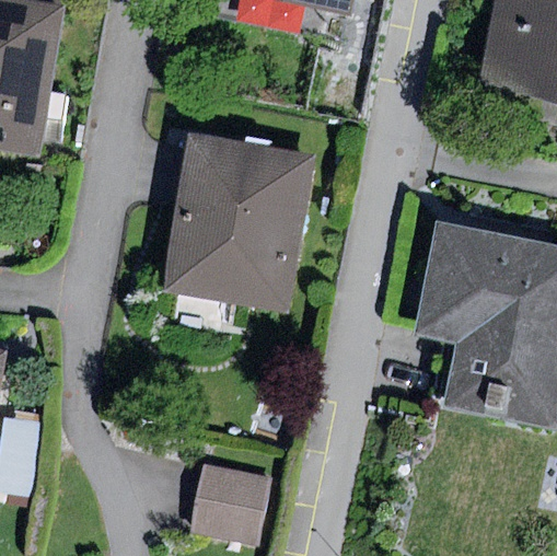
[(62,4),(36,0),(0,0),(0,148),(37,154),(62,4)]
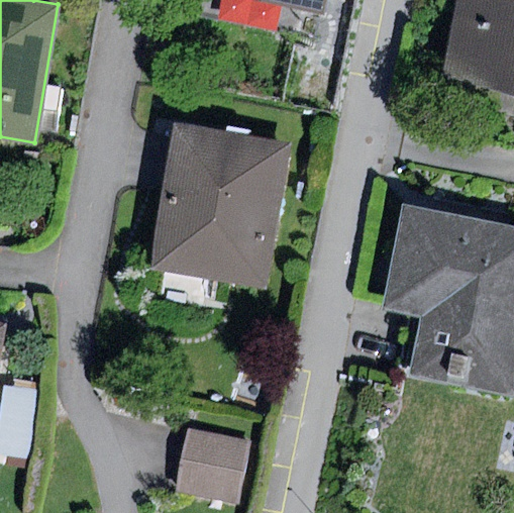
[(277,0),(323,9),(325,0),(277,0)]
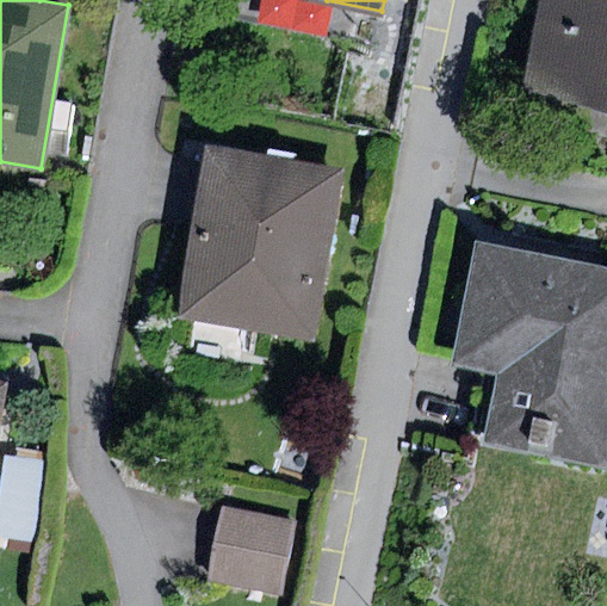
[(538,0),(521,87),(606,104),(606,0),(538,0)]
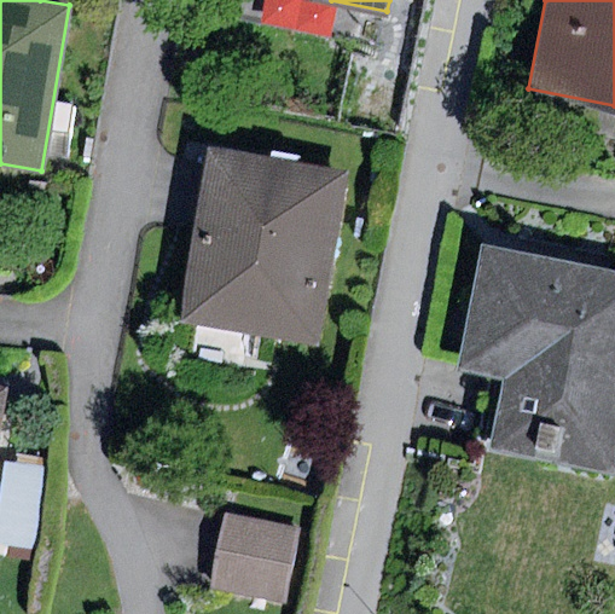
[(347,173),(208,150),(180,319),(319,342),(347,173)]
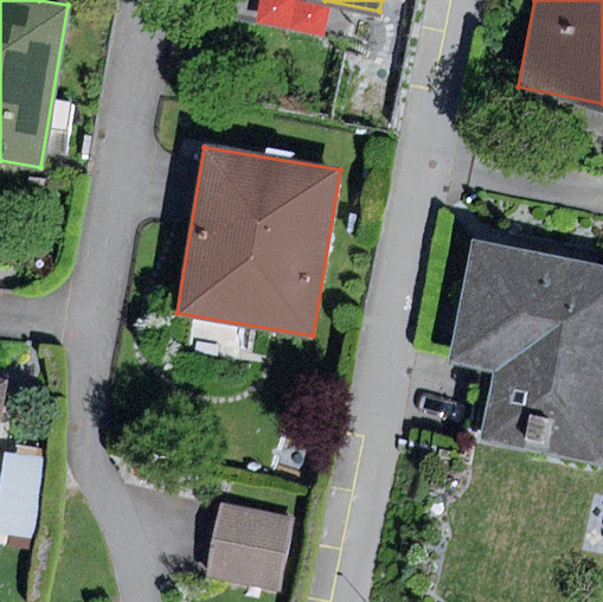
[(602,436),(602,264),(470,238),(447,356),(491,364),(476,436),(598,460),(602,436)]
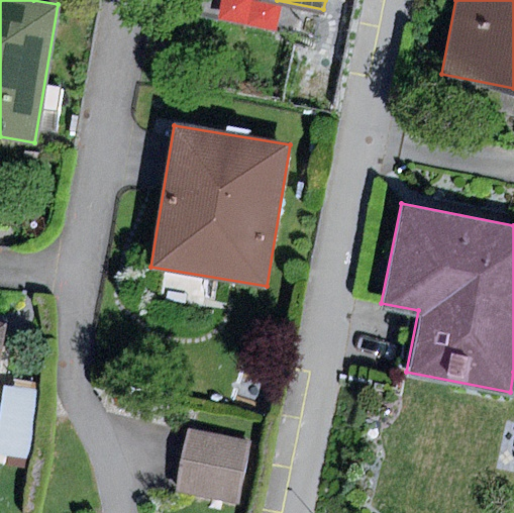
[(6,371),(0,414),(0,445),(30,449),(39,375),(6,371)]
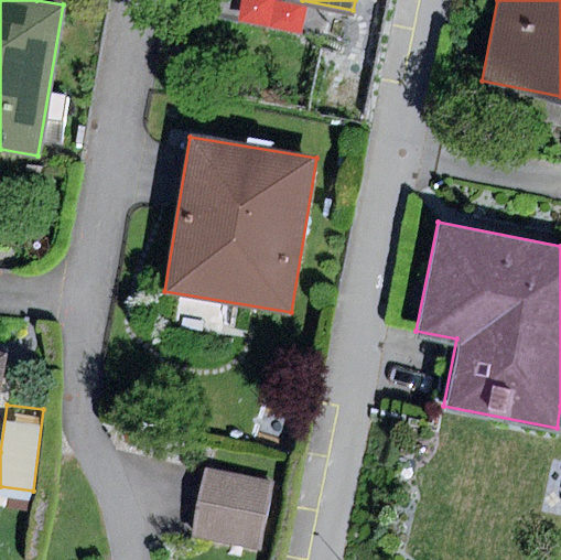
[(273,481),(205,465),(192,526),(260,541),(273,481)]
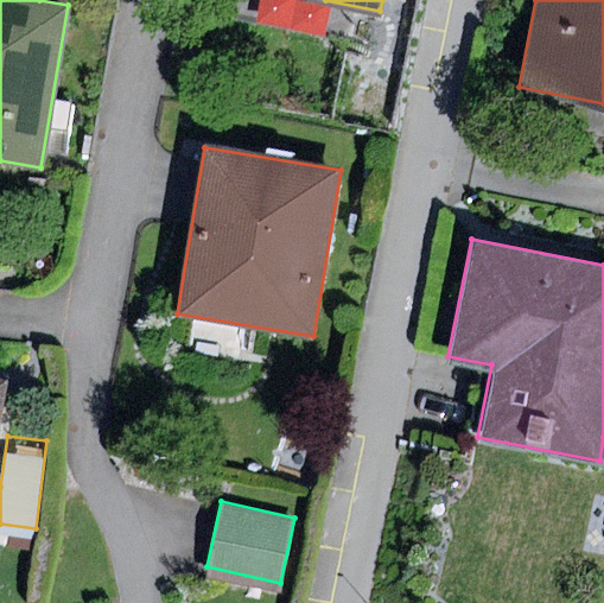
All buildings are outlined.
